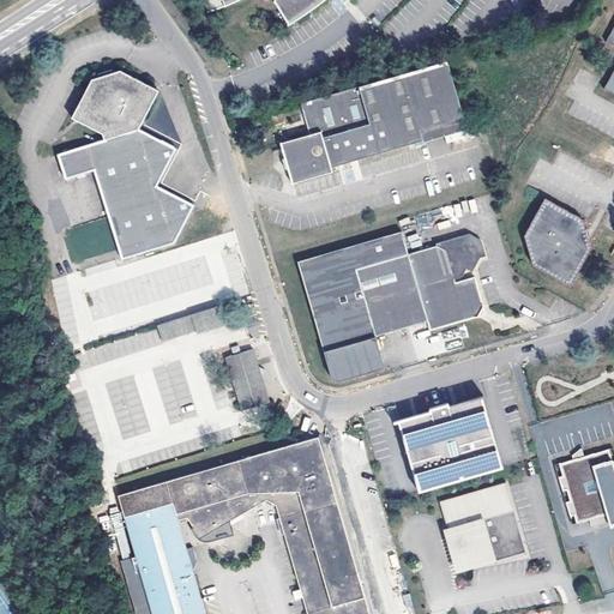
[(205,0),(209,11),(221,6),(233,1),(234,0),(274,0),(290,23),(299,17),(309,11),(318,4),(323,0),(205,0)]
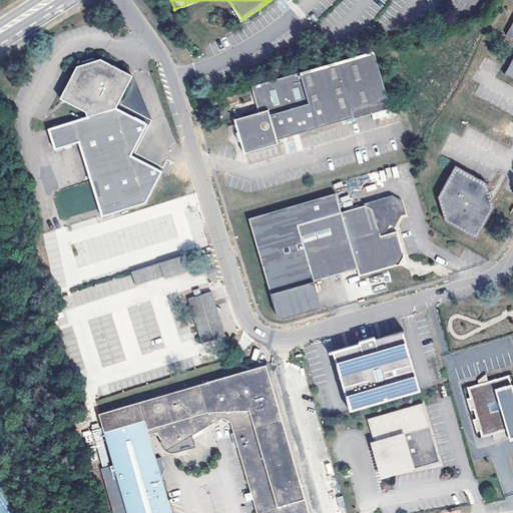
[(512,22),(506,35),(512,38),(512,57),(504,74),(512,78),(512,22)]
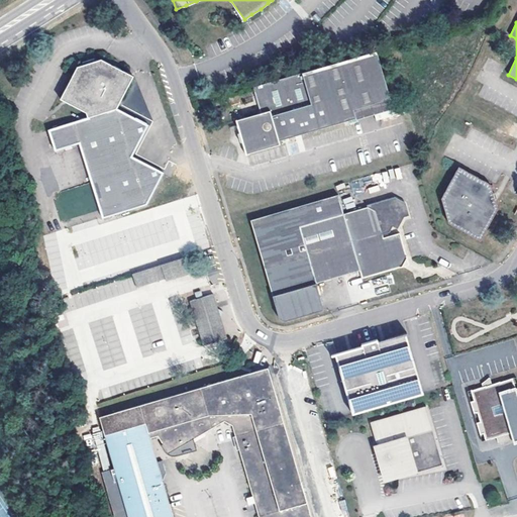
[(240,142),(242,141),(245,154),(280,144),(279,141),(356,118),(353,110),(390,99),(377,52),(254,87),(262,113),(236,120),(239,132),(238,133),(239,137),(240,142)]
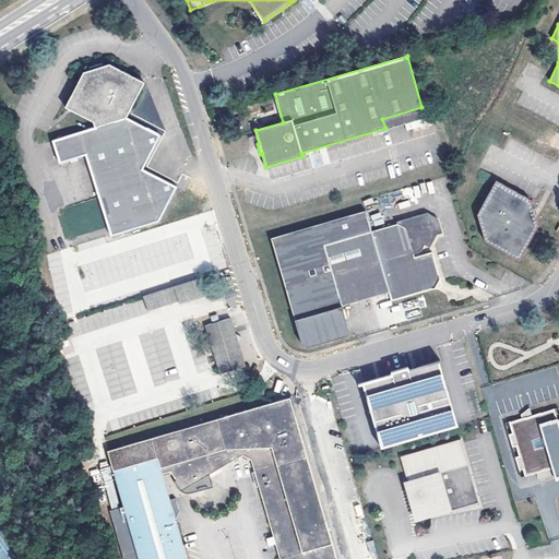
[(109,64),(83,72),(66,107),(93,121),(95,127),(52,141),(60,163),(80,156),(85,155),(98,197),(99,200),(110,236),(158,221),(176,187),(142,169),(161,135),(127,117),(144,83),(140,81),(109,64)]
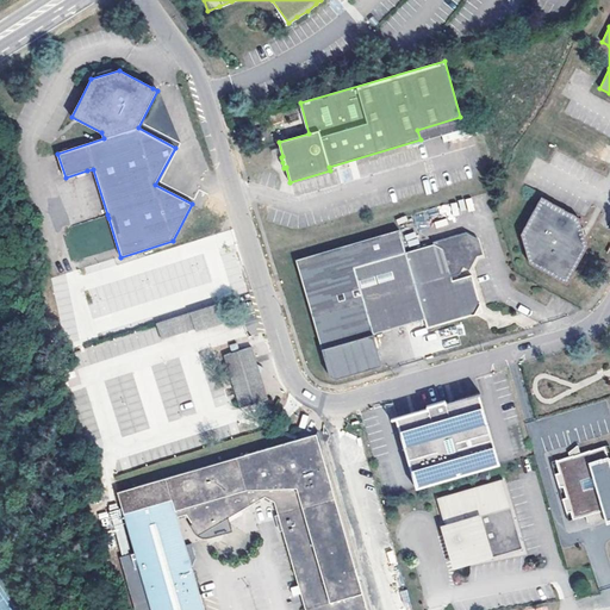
[(417,130),(421,139),(421,143),(465,130),(460,117),(417,130)]
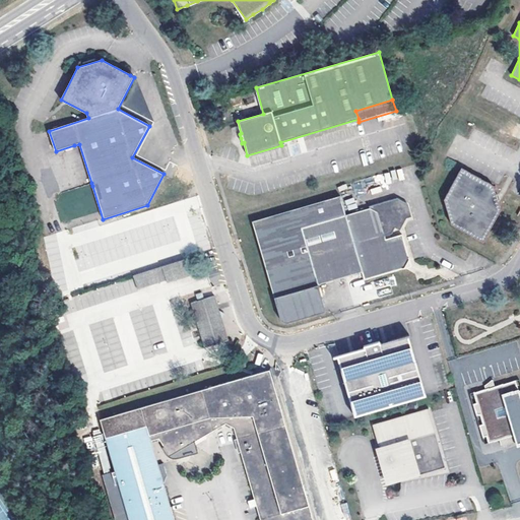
[(79,144),(74,145),(86,184),(91,183),(79,144)]
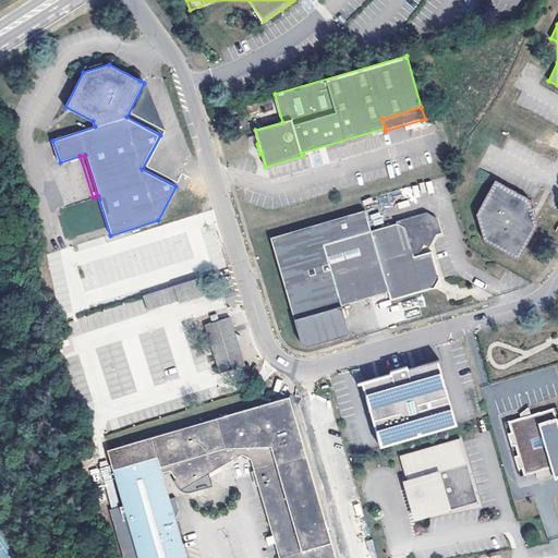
[(529,198),(495,180),(476,215),(484,241),(518,259),(536,226),(533,211),(529,198)]
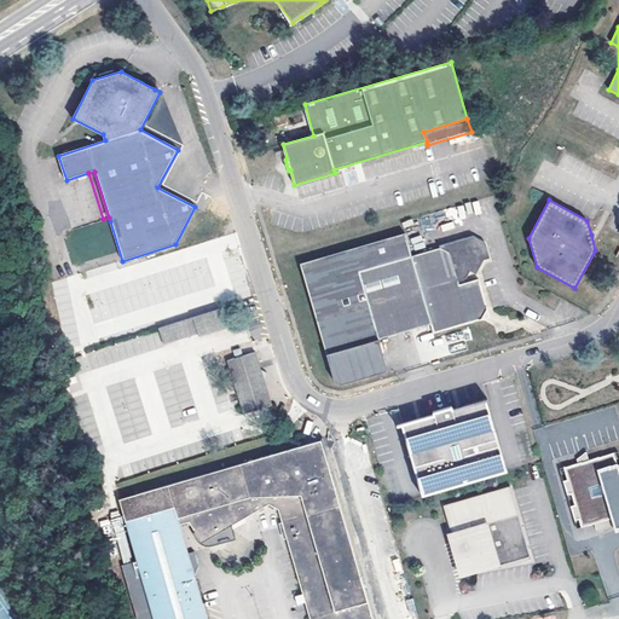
[(122,261),(110,221),(104,223),(116,262),(122,261)]
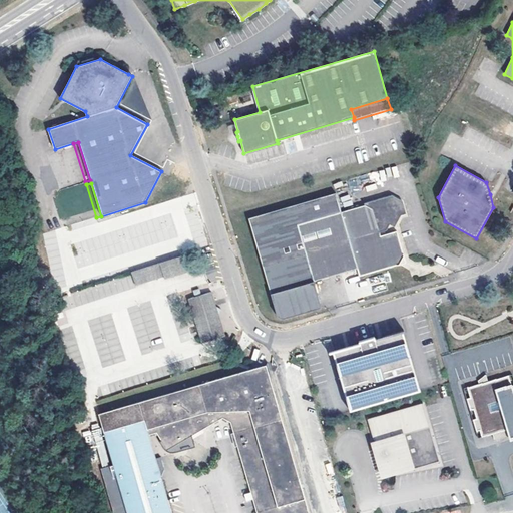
[(341,212),(336,193),(247,219),(276,316),(282,319),(321,308),(313,282),(314,281),(298,224),(341,212)]
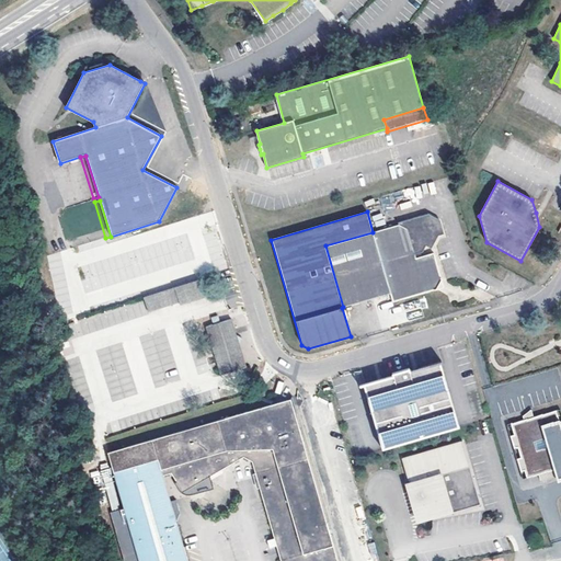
[(392,301),(436,289),(439,285),(442,281),(434,253),(416,258),(413,259),(412,255),(415,254),(422,252),(427,244),(432,248),(439,236),(444,233),(439,219),(427,213),(398,222),(398,225),(373,232),(325,245),(343,307),(390,294),(392,301)]
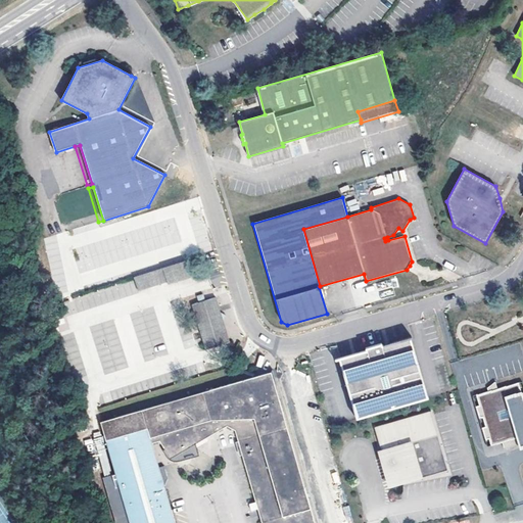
[(186,260),(134,277),(138,290),(167,281),(168,284),(190,277),(186,260)]
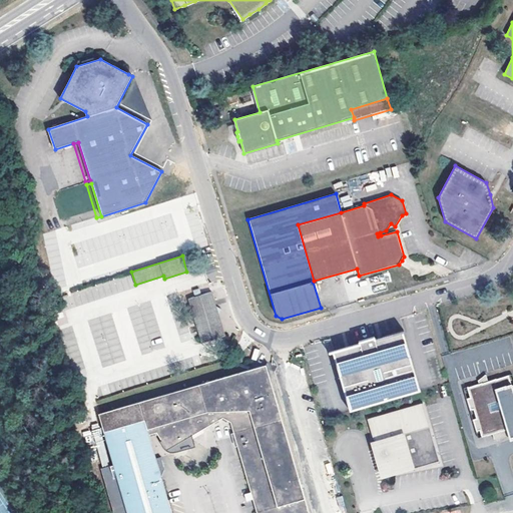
[(224,336),(218,315),(221,310),(215,306),(210,292),(200,295),(198,296),(195,297),(188,299),(190,307),(187,307),(190,316),(192,315),(201,343),(224,336)]
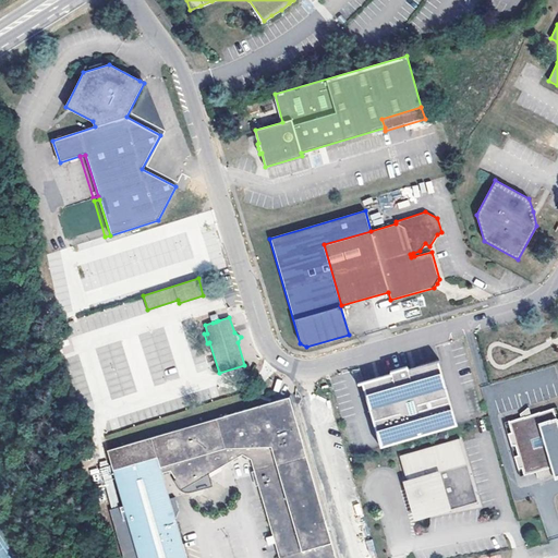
[(431,377),(446,428),(459,425),(440,361),(414,368),(378,378),(364,383),(365,389),(383,447),(398,443),(384,390),(431,377)]
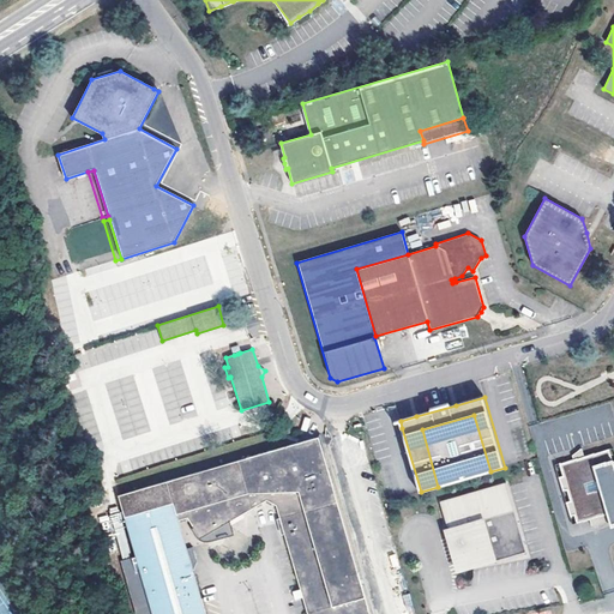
[(182,416),(197,414),(196,404),(180,407),(179,399),(166,402),(169,422),(182,420),(182,416)]
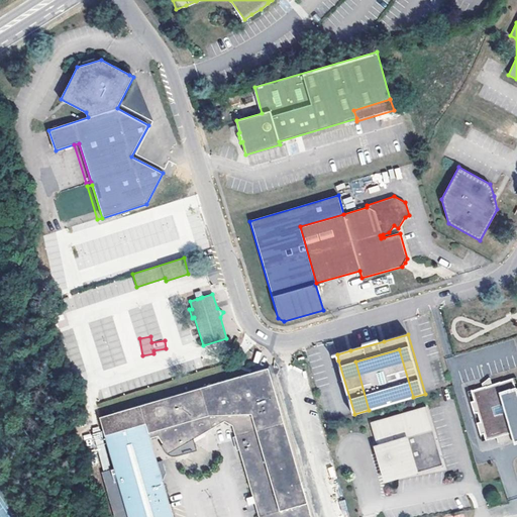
[(104,369),(124,360),(116,340),(106,344),(109,352),(99,355),(104,369)]
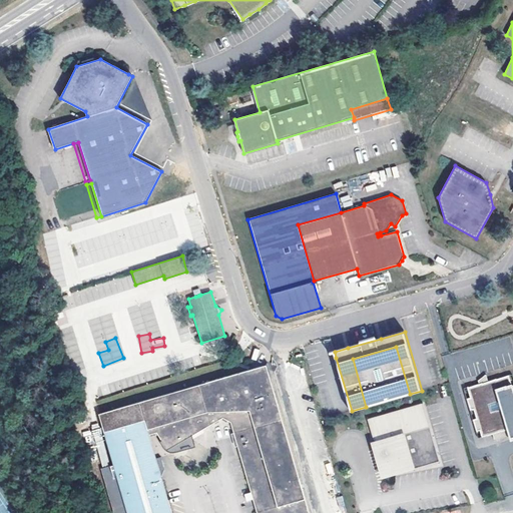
[(353,359),(366,407),(410,394),(396,347),(353,359)]
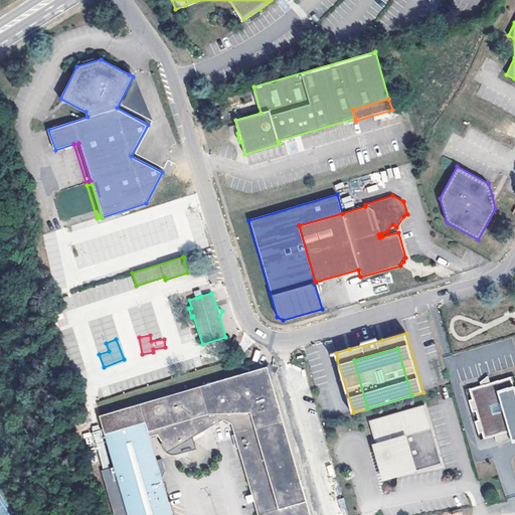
[(260,369),(99,415),(103,427),(104,433),(105,434),(144,421),(149,437),(160,434),(163,445),(164,447),(166,448),(168,449),(170,449),(172,449),(175,449),(223,419),(231,423),(240,457),(250,491),(251,494),(244,496),(246,503),(253,501),(253,502),(256,514),(309,514),(300,481),(267,367),(260,369)]
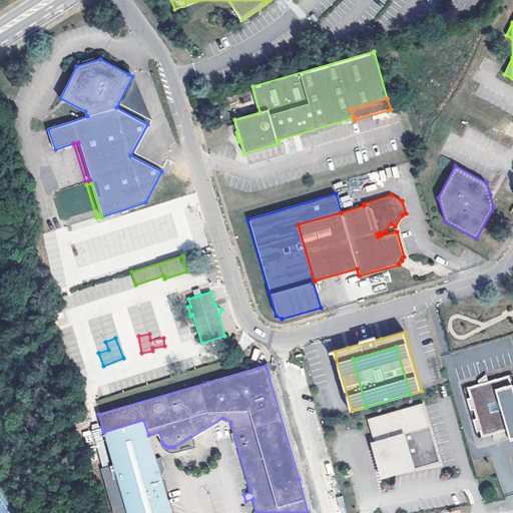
[(512,385),(510,386),(507,376),(489,382),(469,387),(472,400),(467,401),(470,410),(475,409),(478,421),(474,423),(476,432),(481,431),(483,437),(493,435),(495,442),(508,438),(509,443),(512,441),(512,385)]
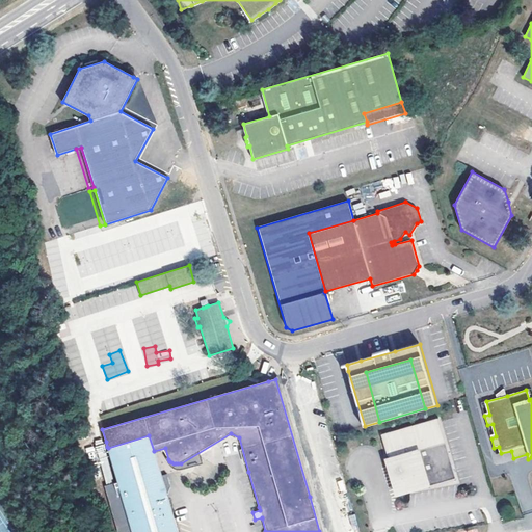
[(489,415),(486,401),(481,403),(484,416),(489,415)]
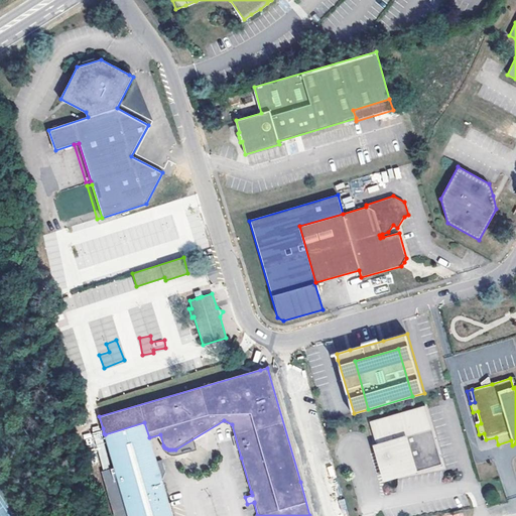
[(424,405),(369,421),(376,445),(377,452),(375,453),(382,479),(399,474),(398,472),(412,468),(413,472),(441,465),(424,405)]
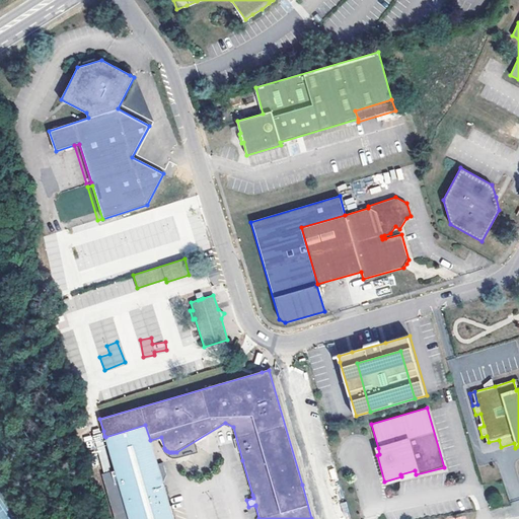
[(480,414),(475,415),(479,428),(484,426),(480,414)]
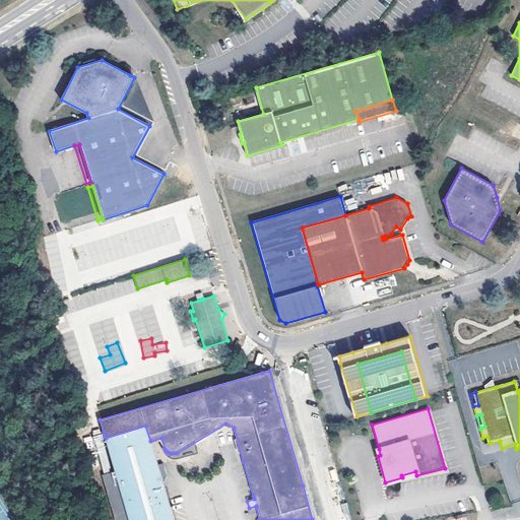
[(173,519),(163,483),(150,441),(145,426),(106,438),(129,519),(173,519)]
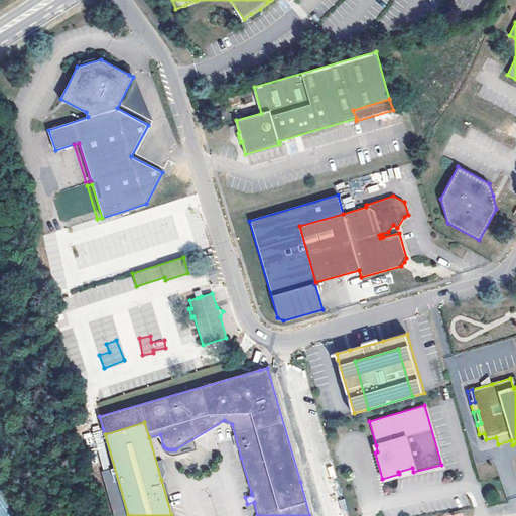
[(97,427),(91,429),(114,515),(122,515),(100,434),(104,433),(103,428),(98,429),(97,427)]
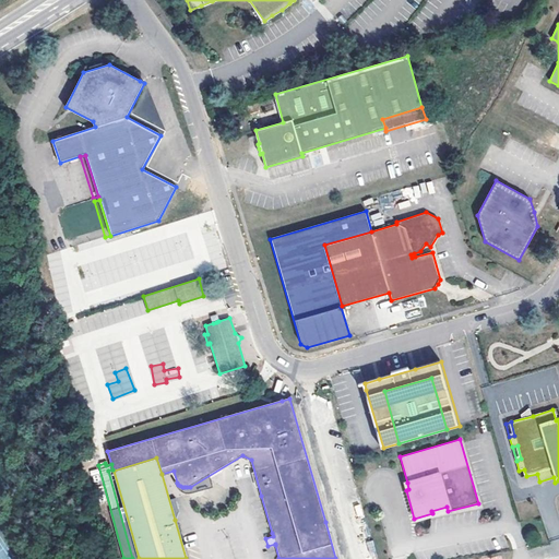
[(178,485),(177,483),(179,492),(190,487),(187,487),(185,487),(182,487),(180,486),(178,485)]
